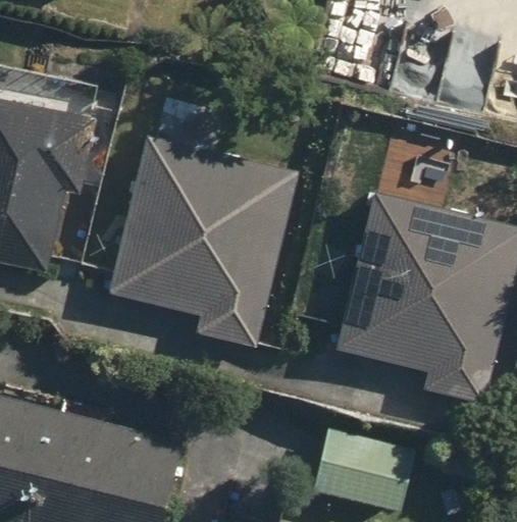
[(0,105),(0,263),(48,273),(64,196),(85,200),(100,127),(0,105)]
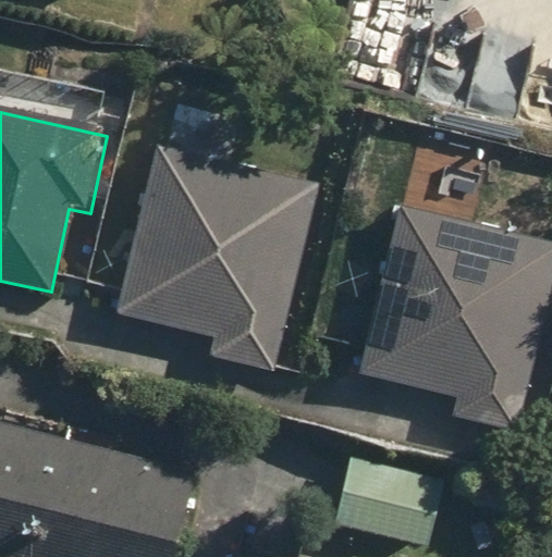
[(154,148),(115,314),(281,351),(318,185),(154,148)]
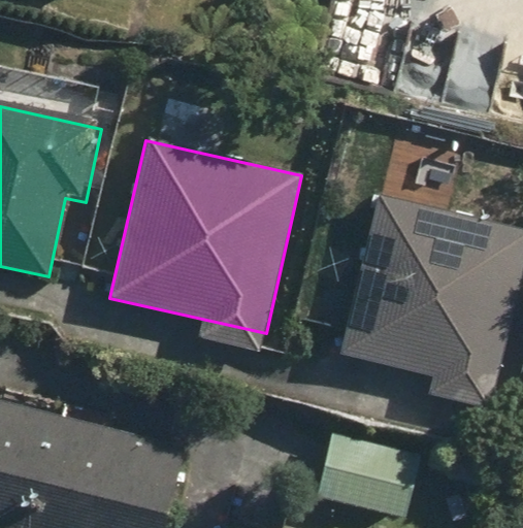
[(522,231),(385,190),(337,349),(484,392),(522,260),(522,231)]
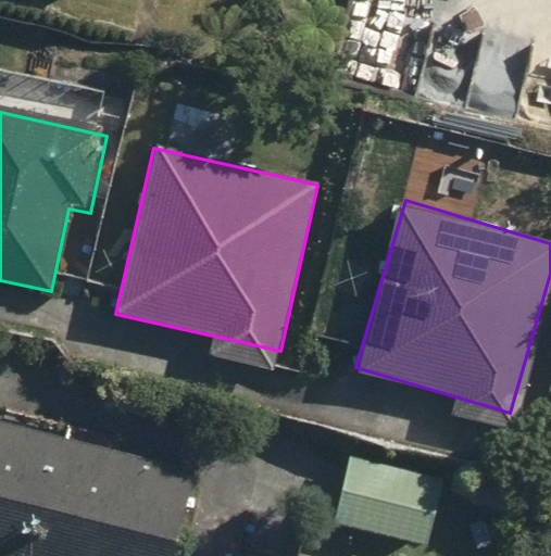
[(0,421),(0,555),(174,555),(196,476),(0,421)]
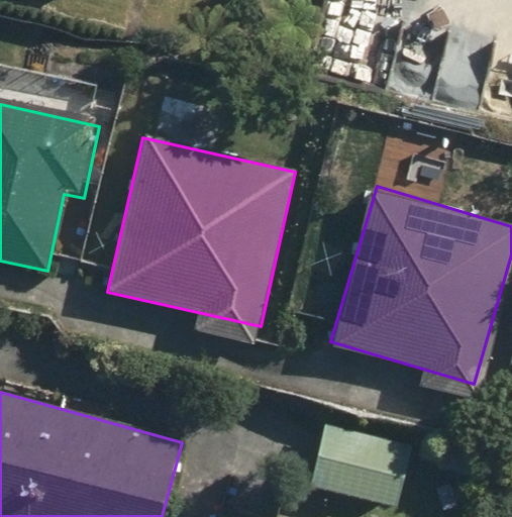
[(324,421),(307,484),(401,508),(417,446),(324,421)]
